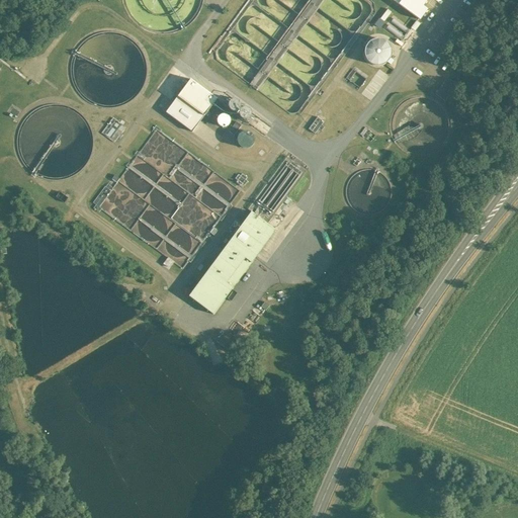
[(427,0),(392,0),(419,20),(427,10),(423,6),(427,0)]
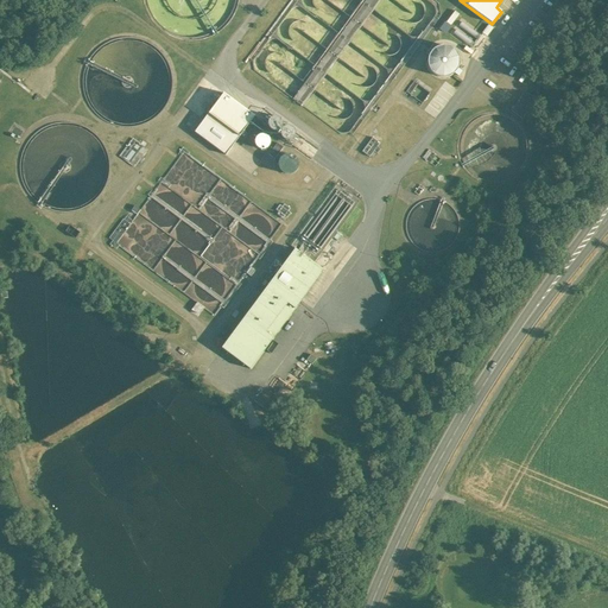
[(447,48),(441,49),(435,51),(430,56),(429,62),(429,69),(432,74),(438,77),(444,78),(450,77),(456,74),(458,68),(460,62),(457,56),(453,51),(447,48)]
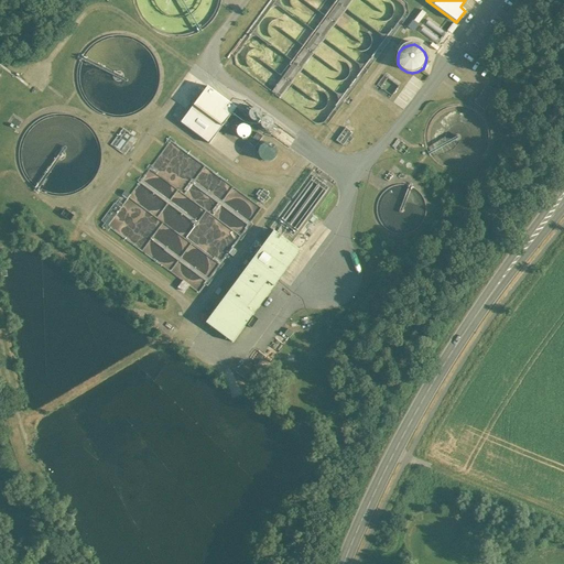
[(207,87),(181,123),(209,144),(236,108),(207,87)]
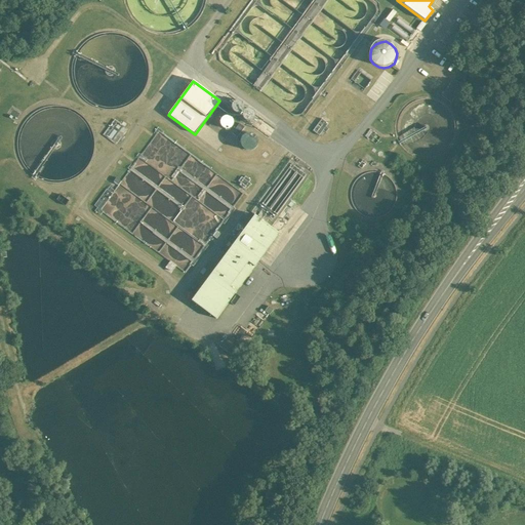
[(241,99),(238,99),(234,104),(234,108),(235,111),(238,113),(242,113),(246,111),(247,107),(246,103),(244,101),(241,99)]
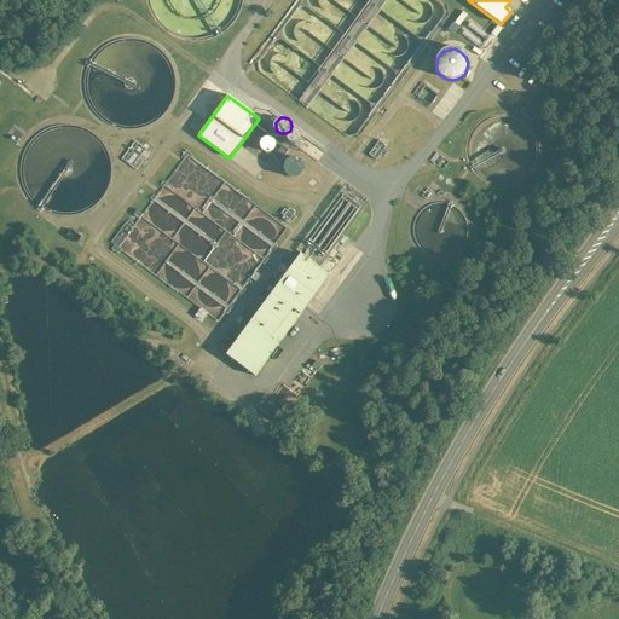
[(300,125),(296,126),(291,129),(291,134),(293,138),(295,140),(301,140),(306,138),(307,133),(306,129),(304,126),(300,125)]
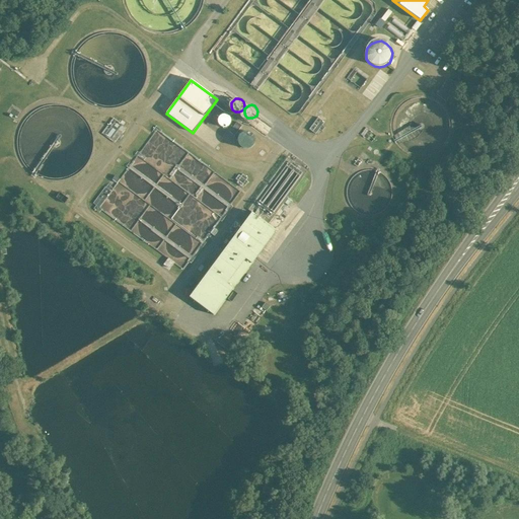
[(229,110),(226,112),(223,115),(222,119),(223,122),(226,124),(230,124),(234,122),(235,118),(234,115),(232,112),(229,110)]
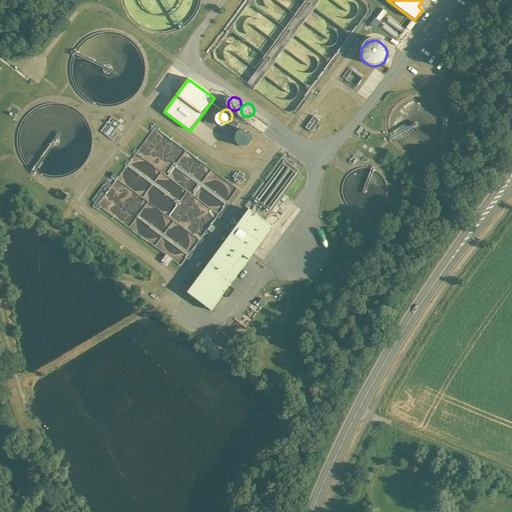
[(305,124),(310,130),(321,122),(316,115),(305,124)]
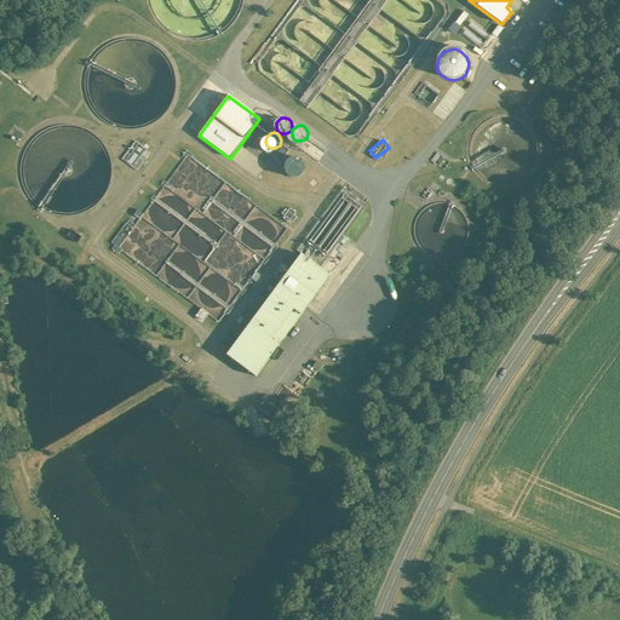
[(137,168),(149,150),(135,141),(122,158),(137,168)]
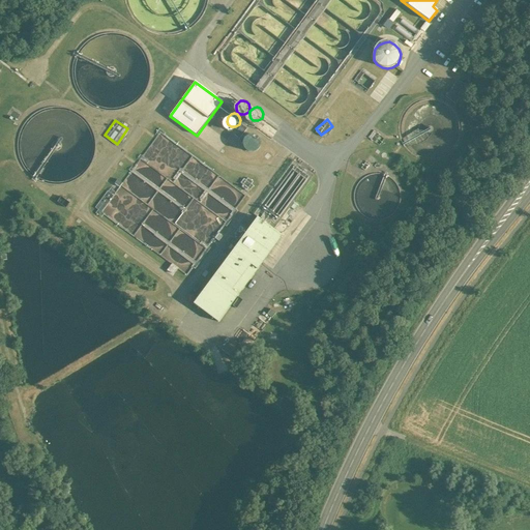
[(247,128),(241,125),(234,135),(239,139),(247,128)]
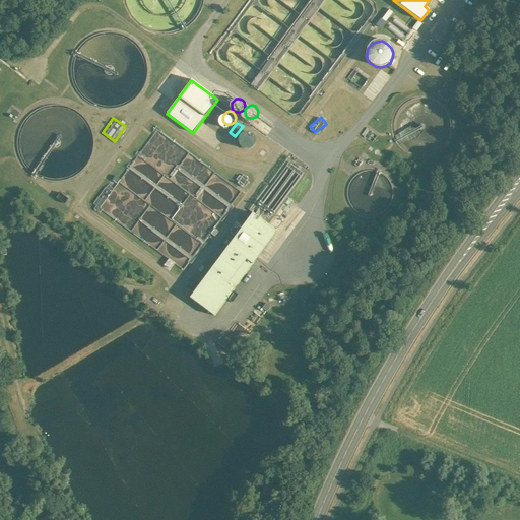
[(248,134),(244,135),(241,137),(239,141),(239,145),(241,148),(244,150),(248,151),(252,149),(255,146),(255,142),(254,138),(252,136),(248,134)]
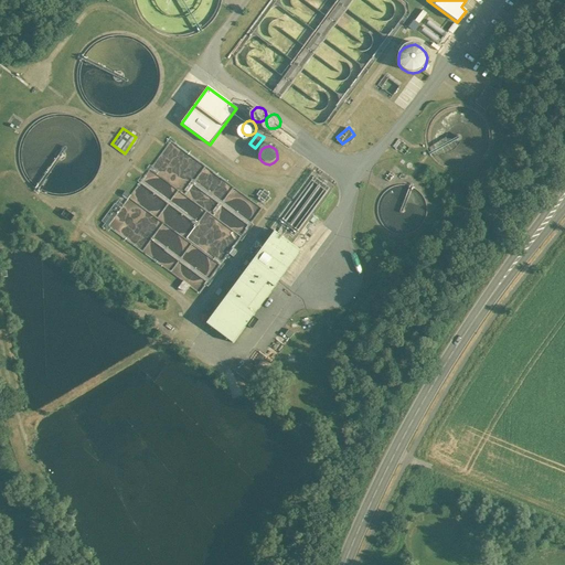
[(274,232),(206,323),(233,343),(300,251),(274,232)]
